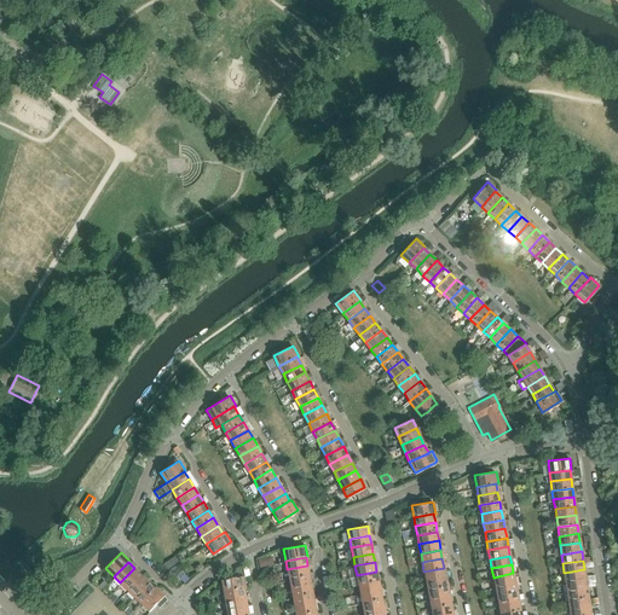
[(309,574),(307,566),(287,569),(289,578),(309,574)]
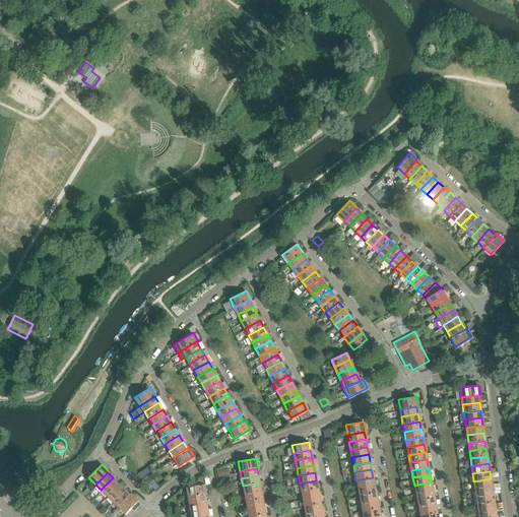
[(101,490),(107,495),(118,482),(113,477),(101,490)]
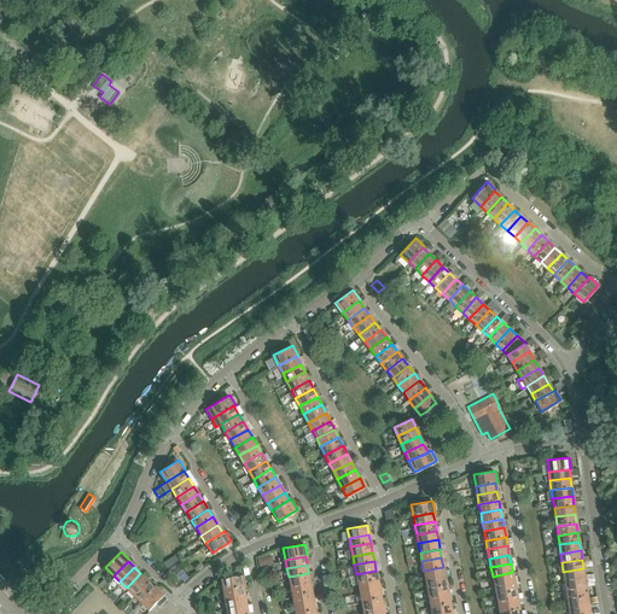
[(425,579),(444,576),(443,567),(423,571),(425,579)]
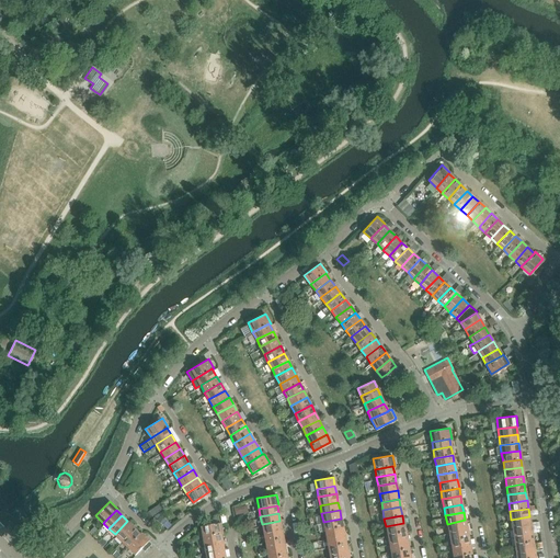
[(511,520),(512,527),(530,525),(529,516),(511,520)]
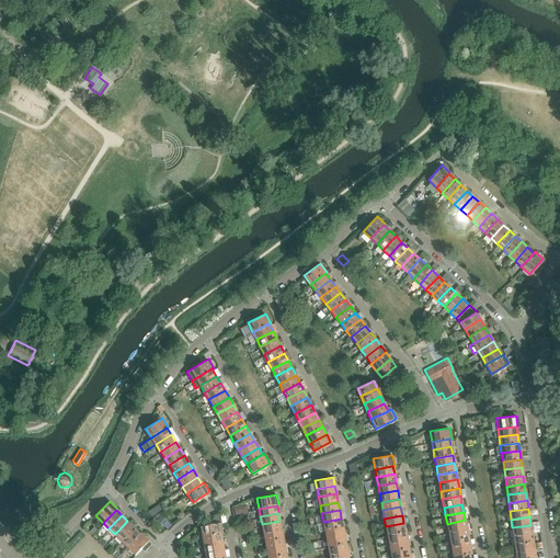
[(342,526),(341,519),(323,522),(324,530),(342,526)]
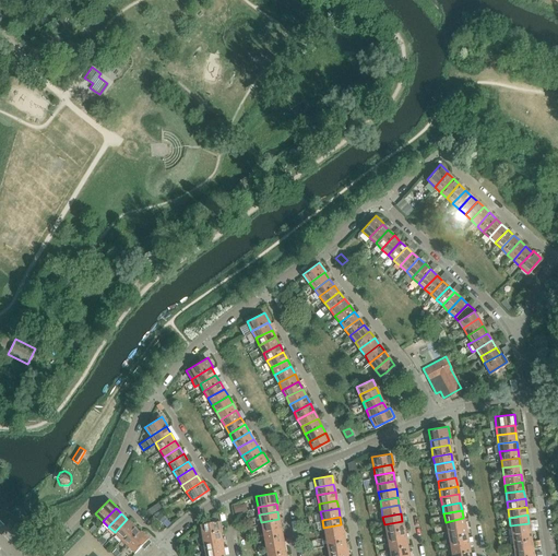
[(446,522),(447,530),(465,527),(463,518),(446,522)]
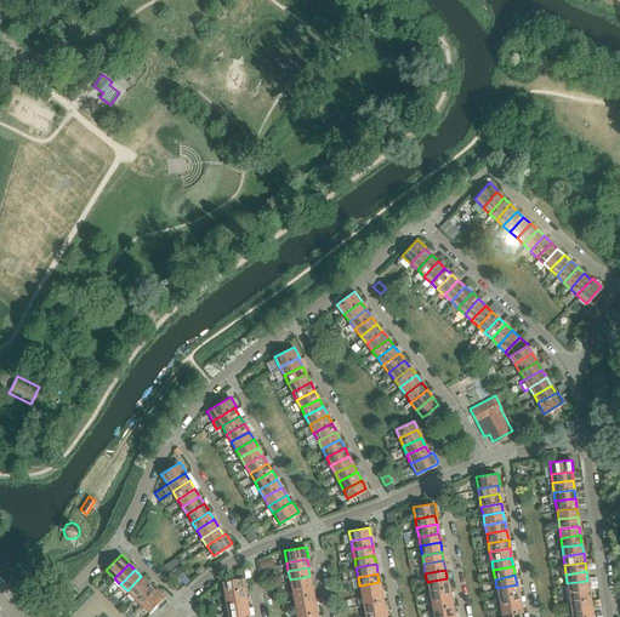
[(128,590),(134,598),(148,583),(141,576),(128,590)]
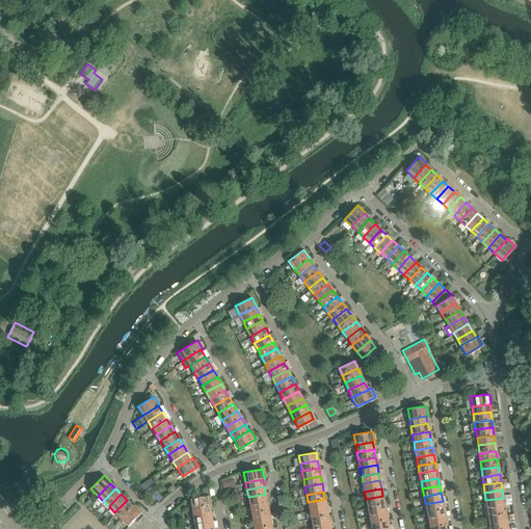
[(248,497),(249,505),(267,502),(265,494),(248,497)]
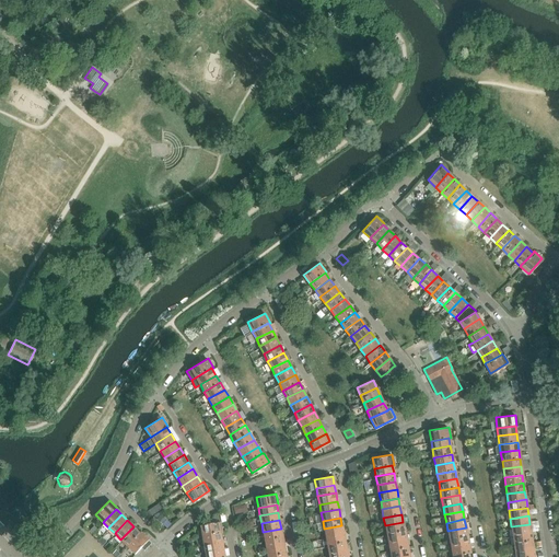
[(200,524),(202,535),(220,532),(221,532),(220,521),(200,524)]
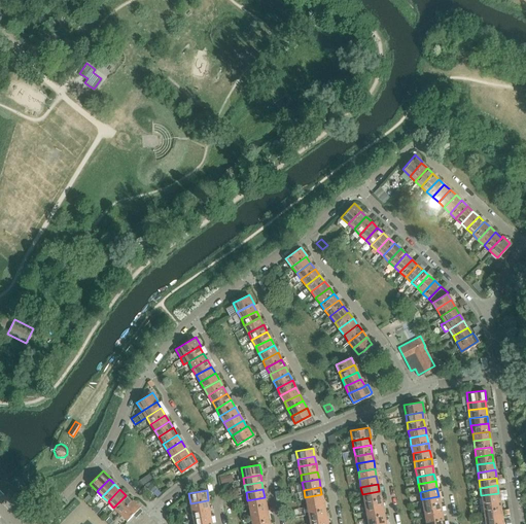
[(363,502),(381,499),(379,491),(362,494),(363,502)]
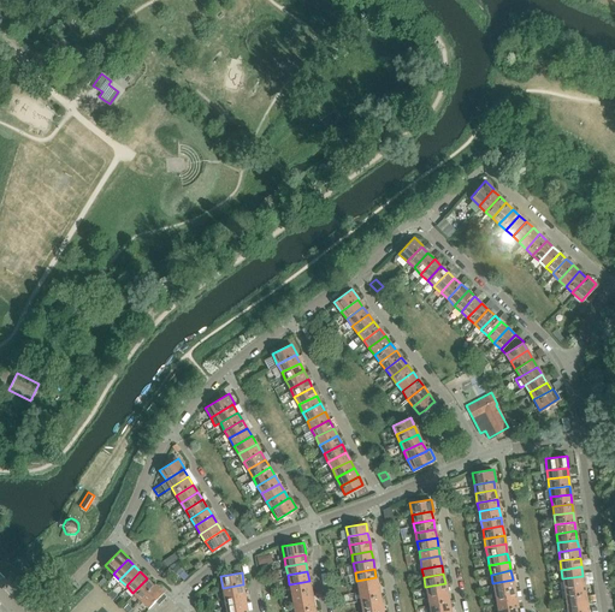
[(562,578),(563,588),(584,584),(583,576),(562,578)]
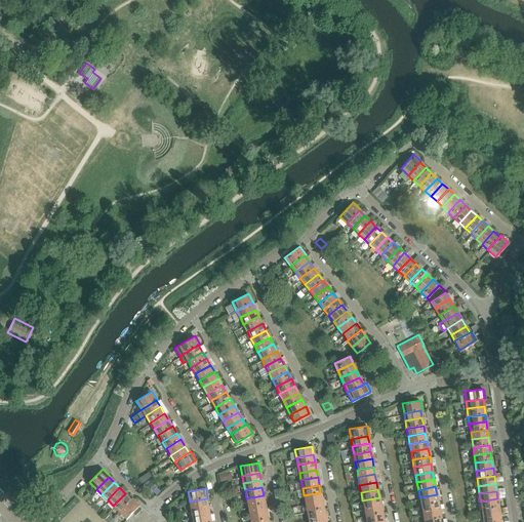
[(322,499),(320,492),(304,495),(305,504),(322,499)]
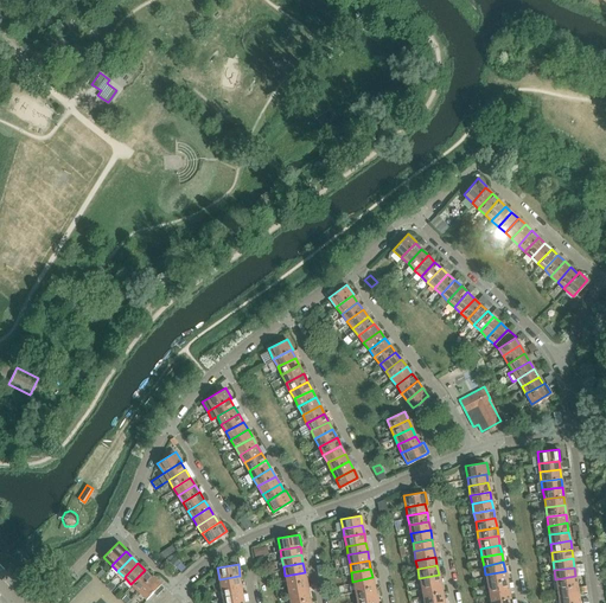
[(145,570),(131,584),(136,590),(151,576),(145,570)]
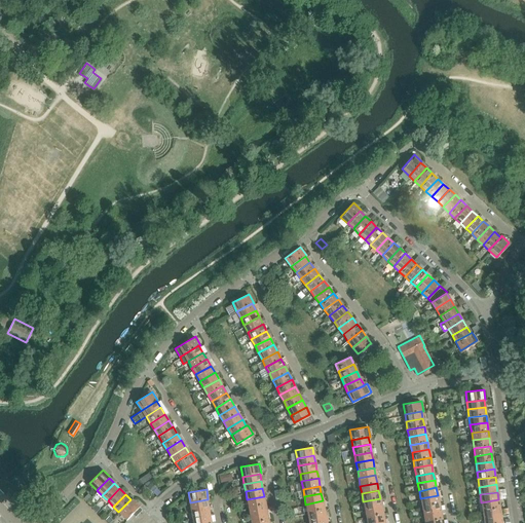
[(420,498),(422,507),(439,502),(438,495),(420,498)]
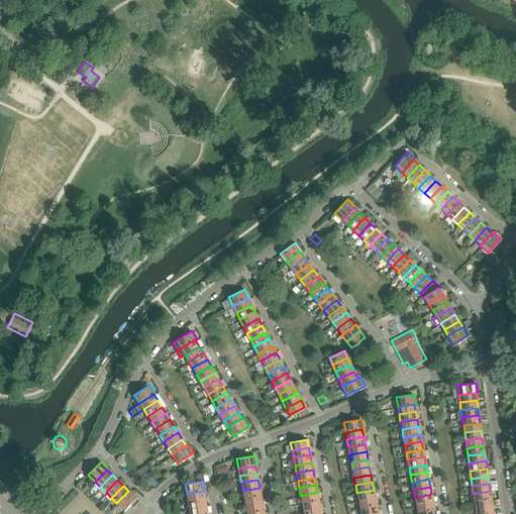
[(261,495),(260,488),(242,491),(244,498),(261,495)]
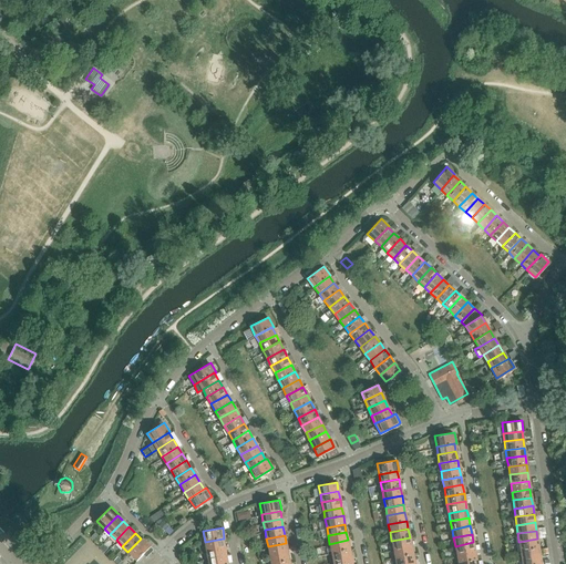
[(141,539),(127,552),(135,560),(143,553),(145,555),(152,549),(150,545),(142,537),(141,539)]
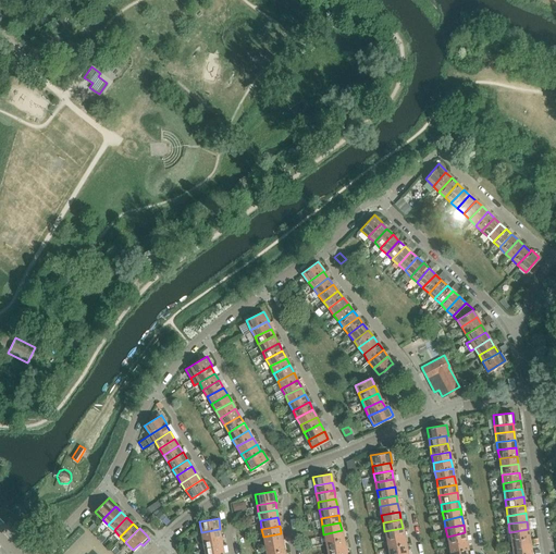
[(386,539),(404,536),(403,528),(384,531),(386,539)]
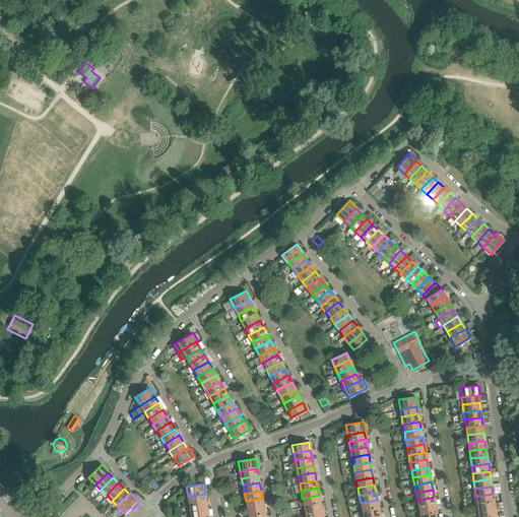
[(188,497),(189,504),(205,501),(204,494),(188,497)]
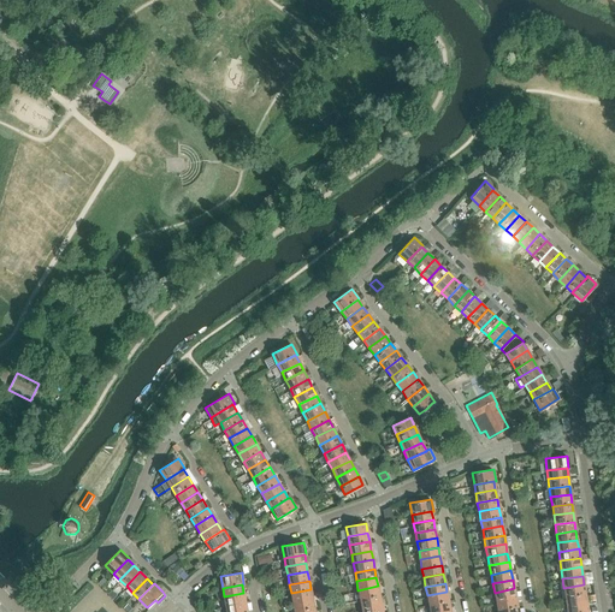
[(585,594),(584,584),(563,588),(565,596),(585,594)]
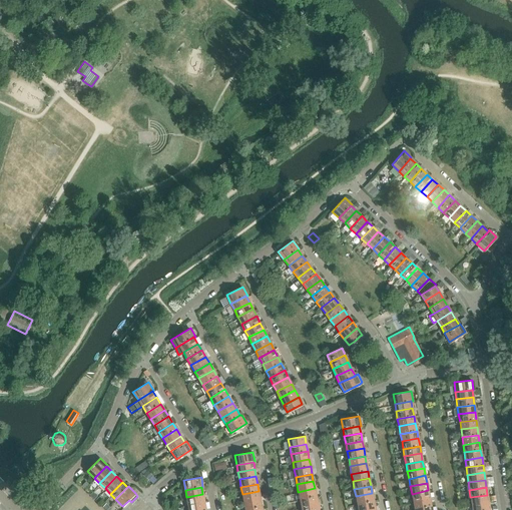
[(315,488),(298,492),(300,499),(316,496),(315,488)]
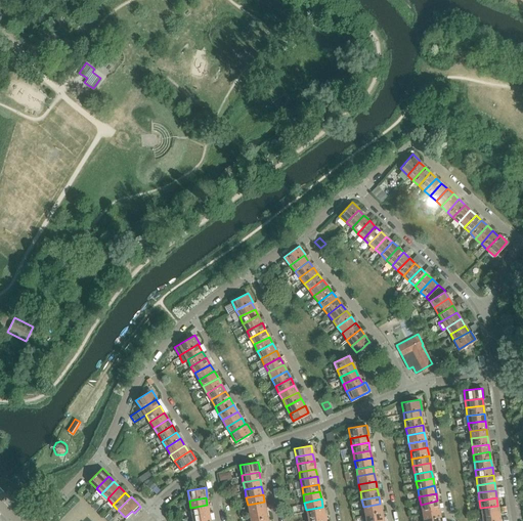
[(421,505),(422,512),(438,509),(437,501),(421,505)]
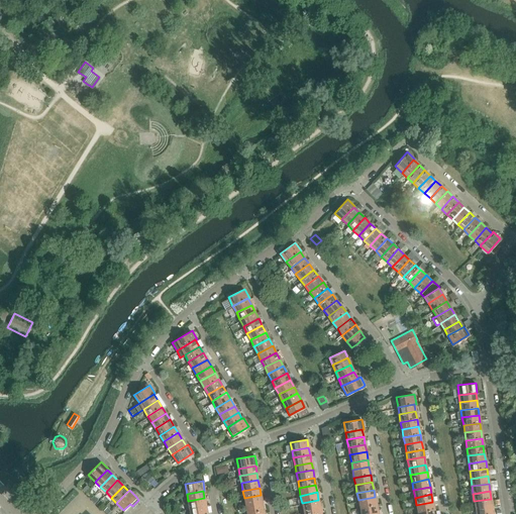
[(263,503),(261,495),(244,498),(245,506),(263,503)]
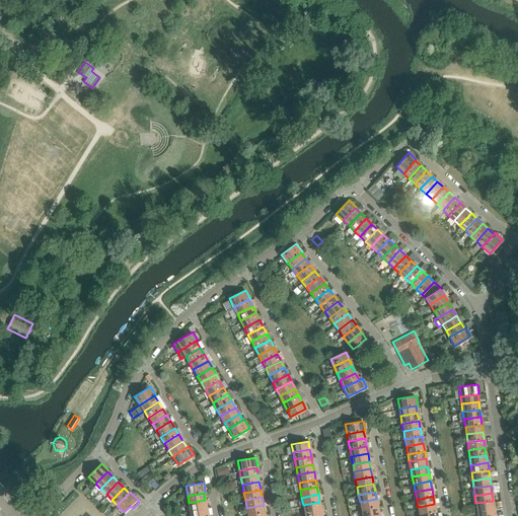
[(360,502),(361,510),(378,507),(376,499),(360,502)]
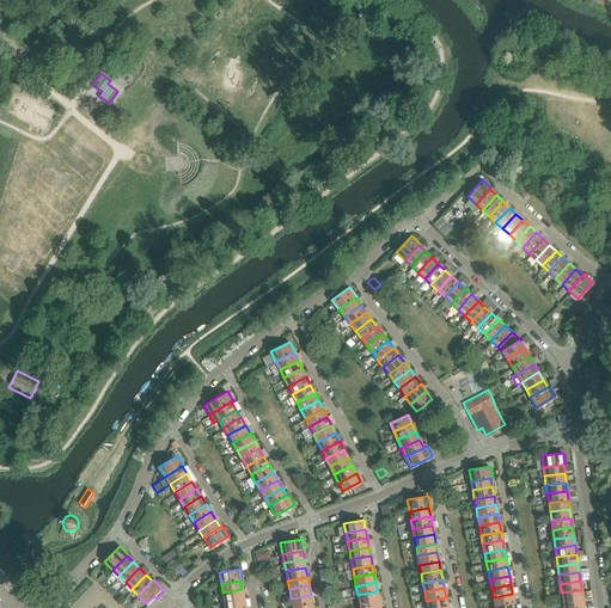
[(222,593),(224,602),(244,599),(242,589),(222,593)]
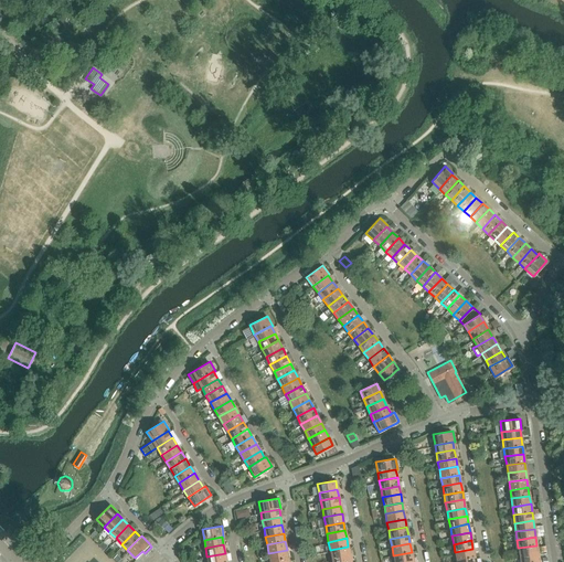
[(518,548),(519,557),(538,553),(536,545),(518,548)]
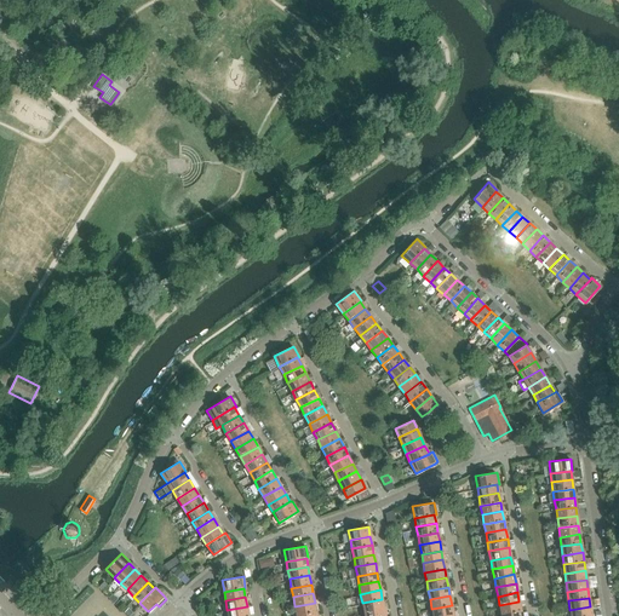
[(384,608),(382,599),(362,603),(364,611),(384,608)]
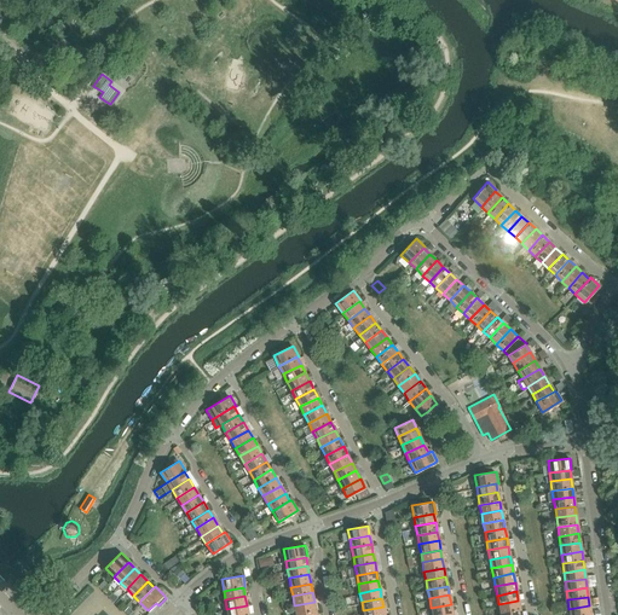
[(498,604),(500,613),(520,609),(518,601),(498,604)]
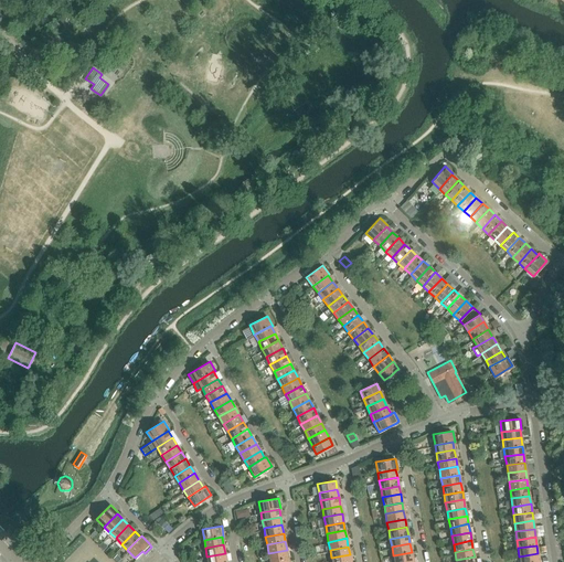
[(268,553),(269,561),(288,558),(287,550),(268,553)]
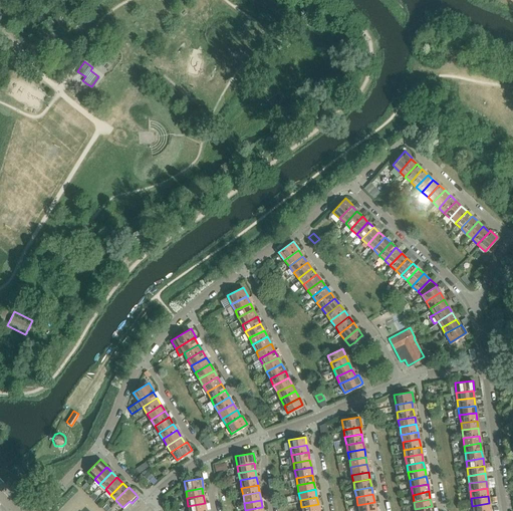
[(357,505),(358,510),(364,510),(375,509),(374,502),(357,505)]
